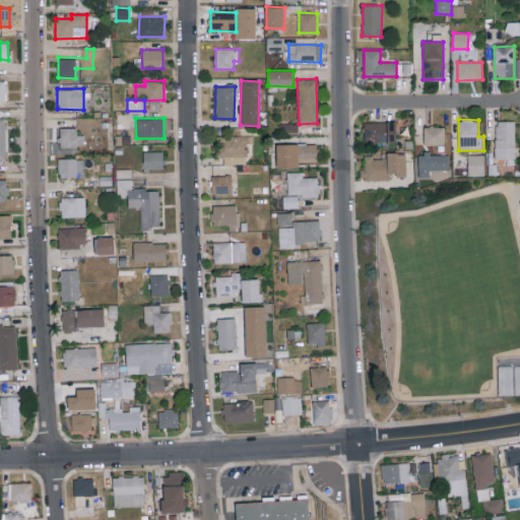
[(397,141),(396,121),(365,122),(365,142),(397,141)]
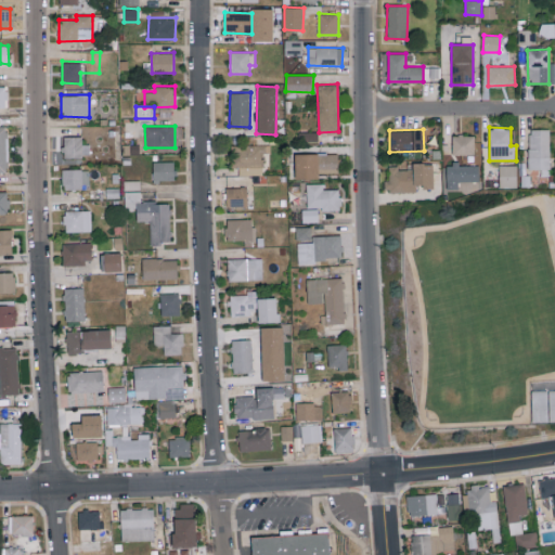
[(551,129),(529,129),(529,169),(541,169),(541,183),(550,184),(551,129)]
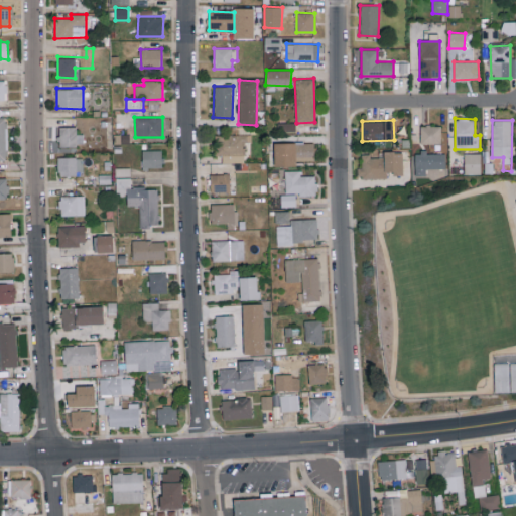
[(420,144),(441,143),(440,125),(420,126),(420,144)]
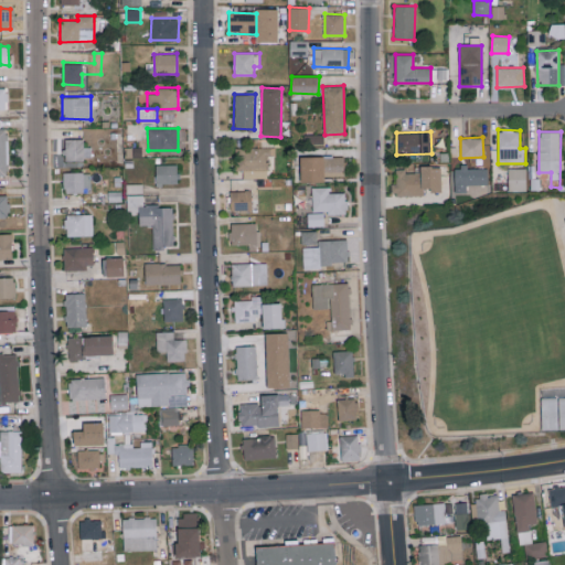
[(65,160),(92,159),(91,147),(83,147),(83,139),(64,139),(65,160)]
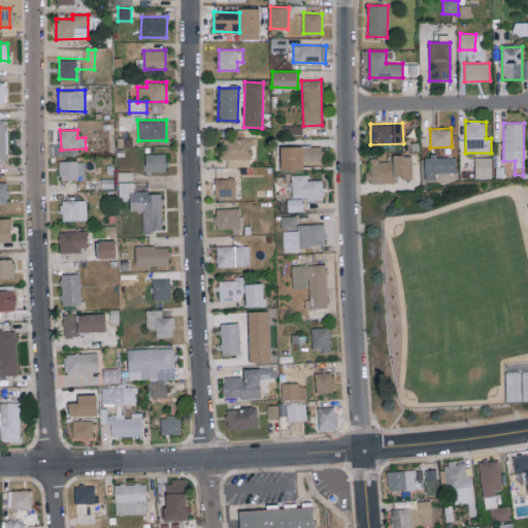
[(220,138),(220,159),(227,159),(227,167),(250,166),(250,145),(257,145),(257,137),(220,138)]
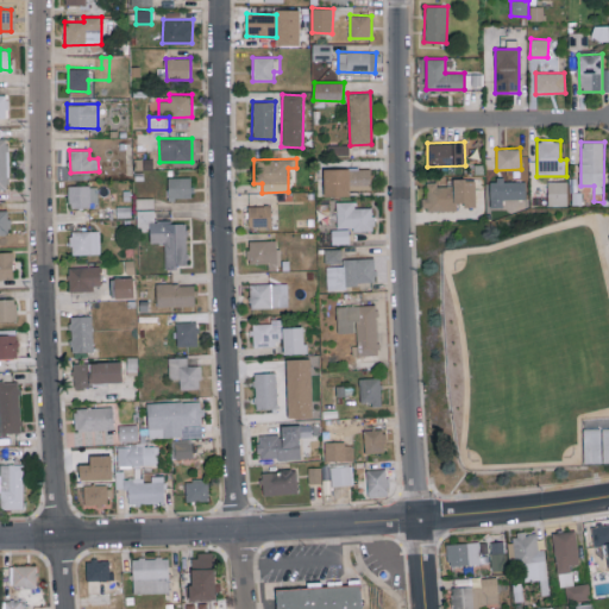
[(349,190),(371,189),(371,168),(324,169),(324,196),(349,196),(349,190)]
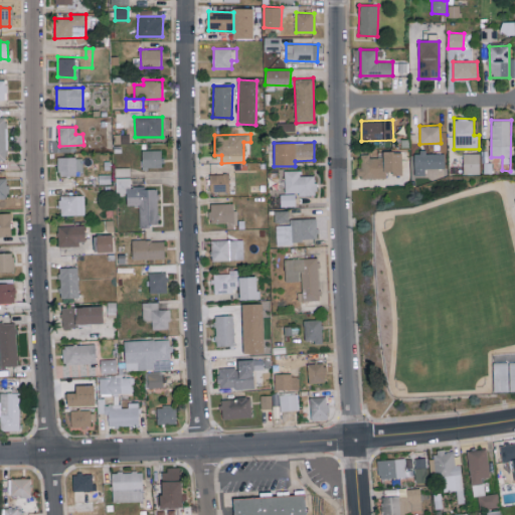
[(142,150),(142,167),(162,167),(161,150),(142,150)]
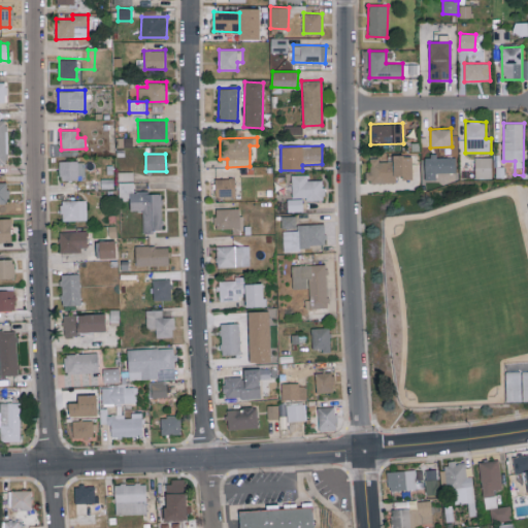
[(368,183),(399,182),(399,179),(413,179),(411,155),(392,156),(392,159),(370,159),(370,170),(368,170),(368,183)]
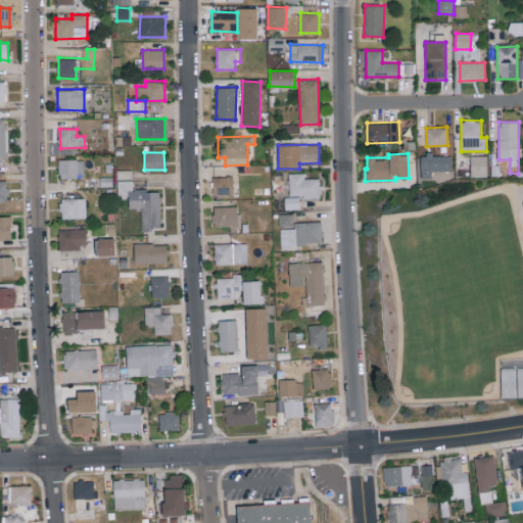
[(487,155),(470,155),(471,177),(487,177),(487,155)]
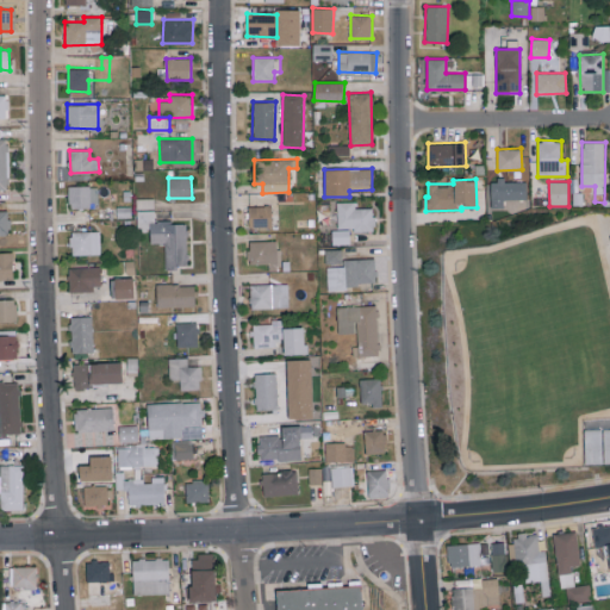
[(98,206),(98,186),(68,186),(69,207),(98,206)]
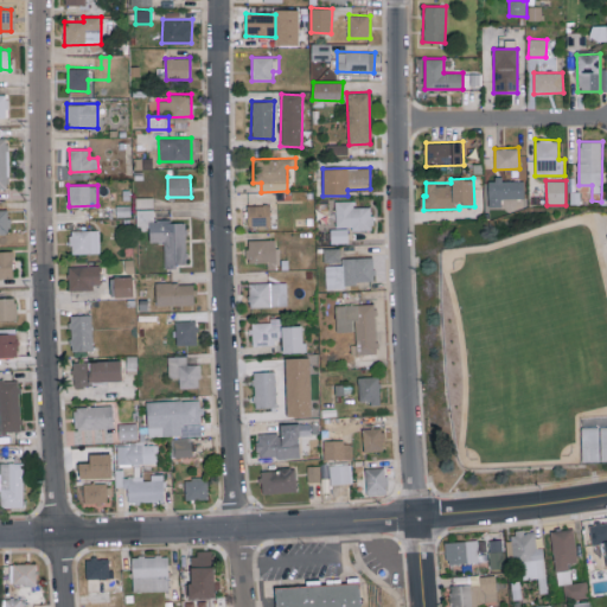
[(355,208),(355,200),(334,200),(336,230),(372,229),(371,206),(355,208)]
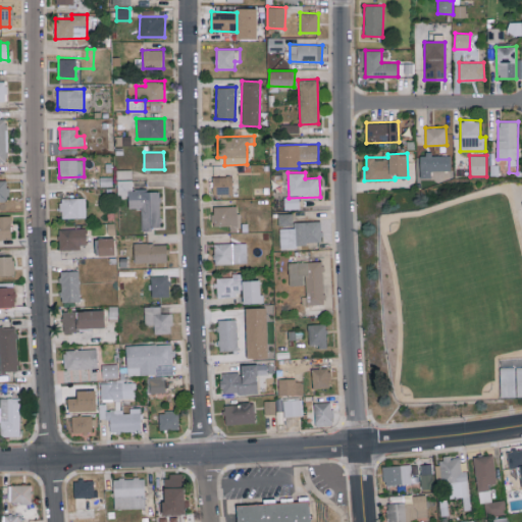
[(212,176),(212,195),(232,194),(231,176),(212,176)]
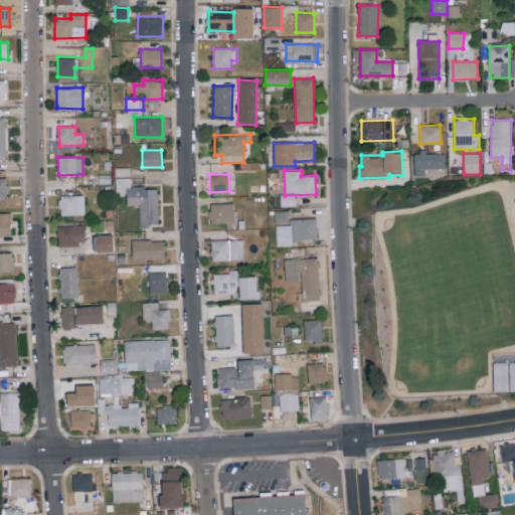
[(0,197),(7,198),(8,178),(0,177),(0,197)]
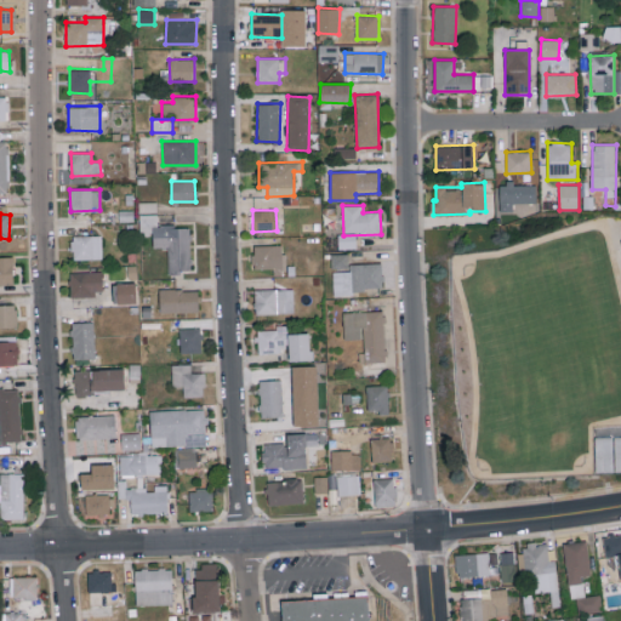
[(189,226),(158,227),(158,215),(140,215),(140,233),(152,233),(152,248),(167,248),(167,272),(189,271),(189,226)]
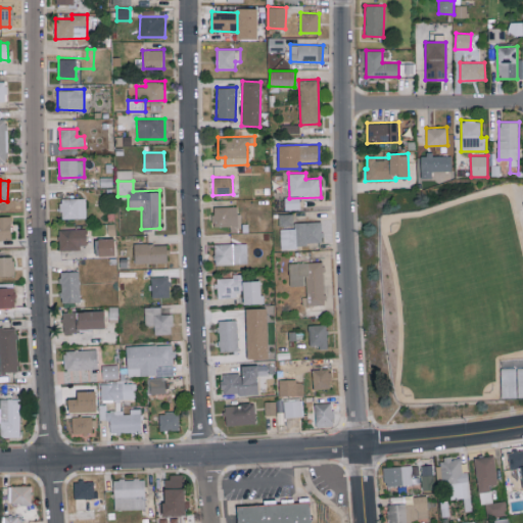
[(300,208),(300,197),(285,197),(285,209),(300,208)]
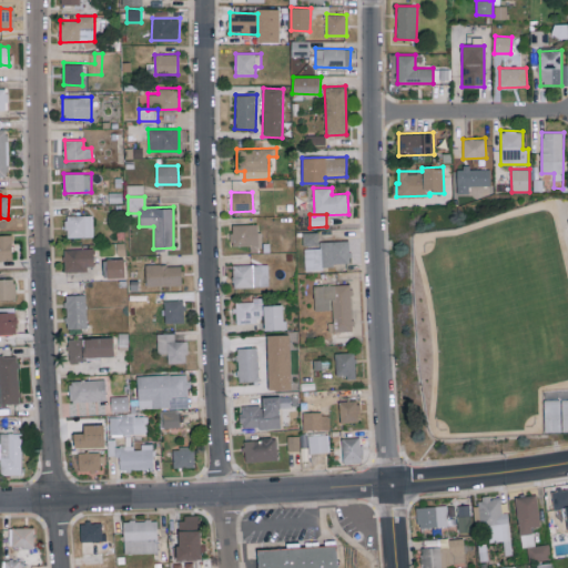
[(92,236),(92,215),(66,216),(66,237),(92,236)]
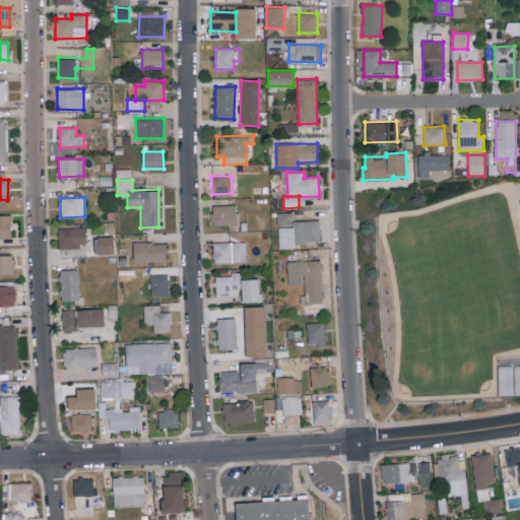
[(236,205),(211,205),(212,225),(229,225),(230,231),(236,231),(236,205)]
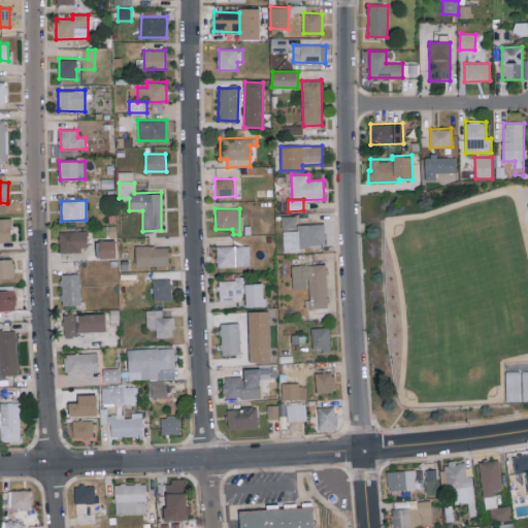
[(284,249),(325,248),(324,224),(296,225),(296,217),(290,217),(290,220),(283,221),(284,249)]
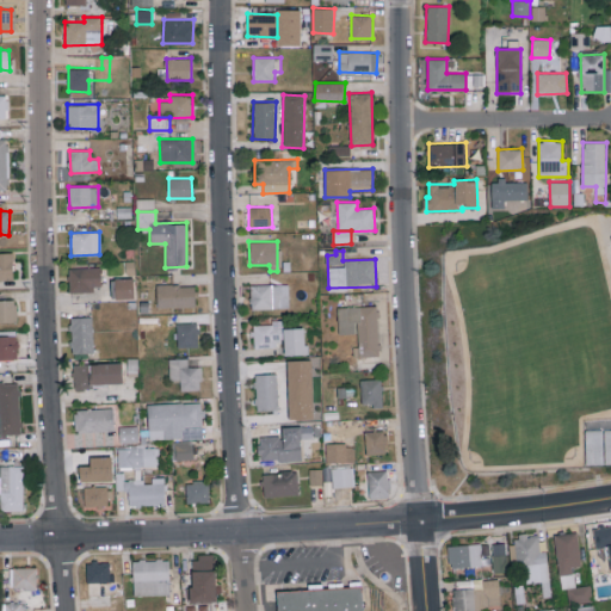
[(0,279),(13,279),(12,253),(0,253),(0,279)]
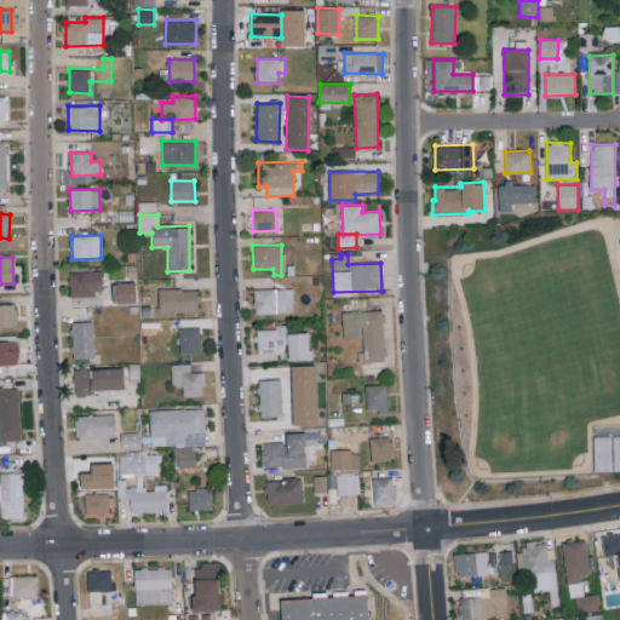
[(70,294),(102,294),(102,271),(69,271),(70,294)]
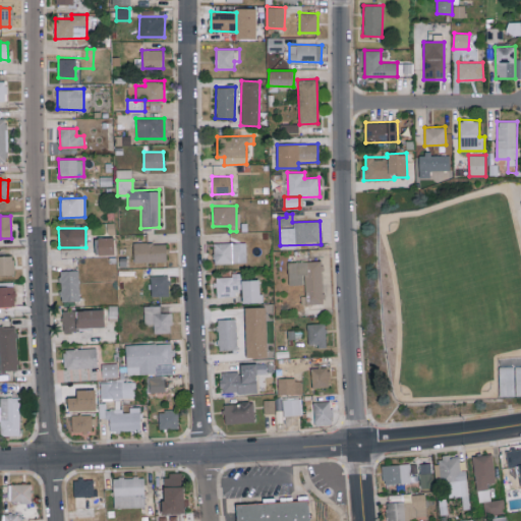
[(114,237),(97,238),(98,255),(114,254),(114,237)]
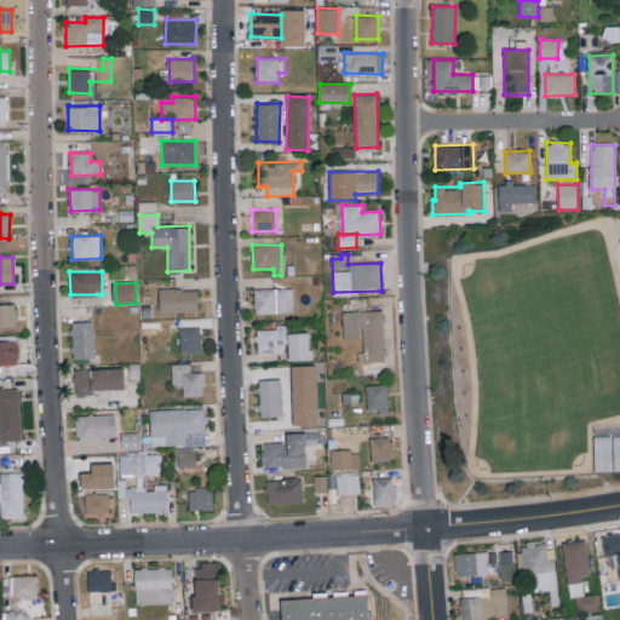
[(159,290),(159,311),(199,311),(197,288),(159,290)]
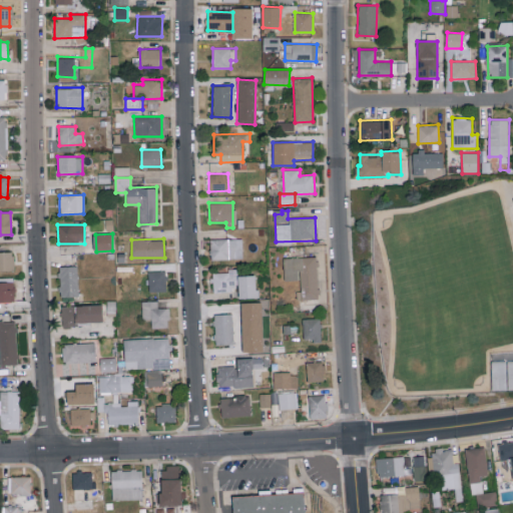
[(210,260),(242,259),(242,238),(210,238),(210,260)]
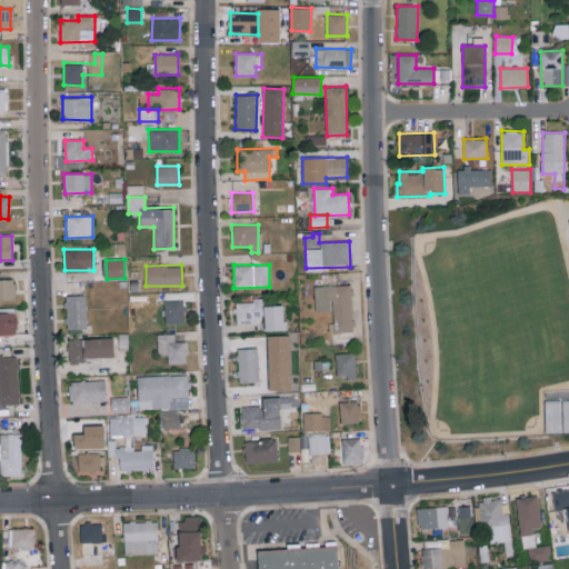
[(0,279),(0,300),(16,300),(15,279),(0,279)]
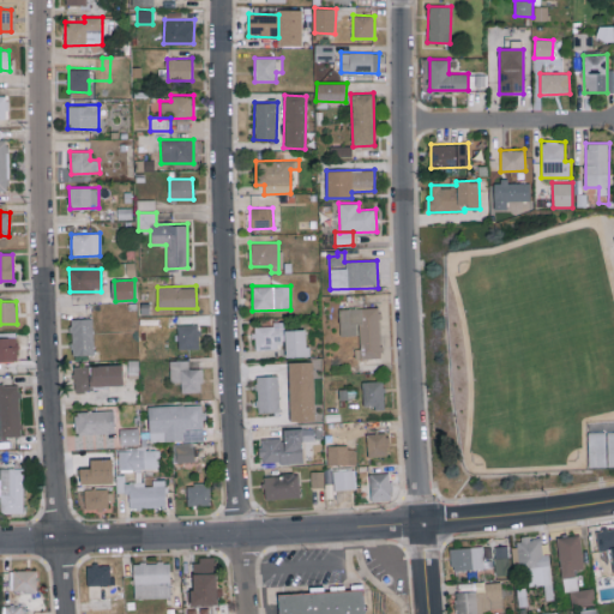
[(339,309),(341,336),(357,335),(357,359),(380,359),(378,308),(339,309)]
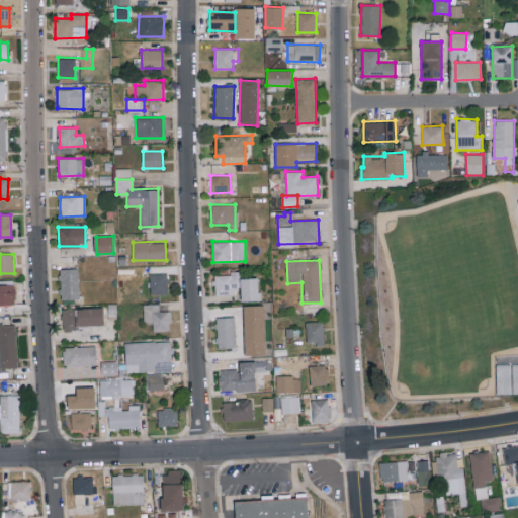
[(78,269),(60,269),(60,299),(78,299),(78,269)]
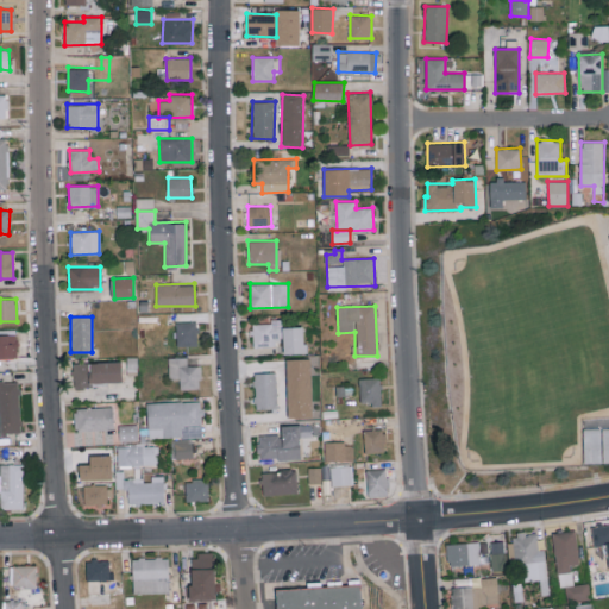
[(176,346),(198,345),(196,321),(176,322),(176,346)]
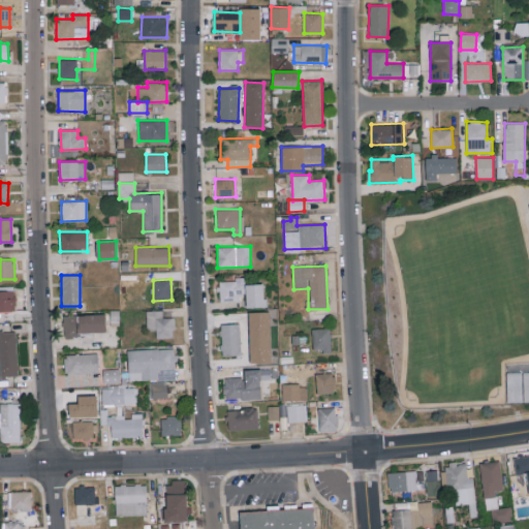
[(219,280),(220,301),(245,300),(244,279),(219,280)]
